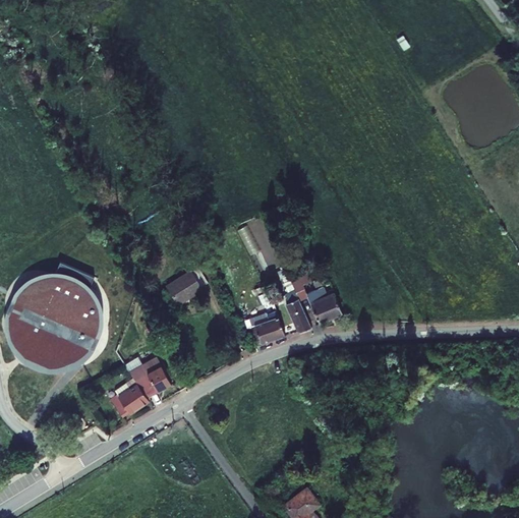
[(246,227),(252,243),(263,239),(267,248),(253,253),(260,269),(276,263),(260,221),(246,227)]
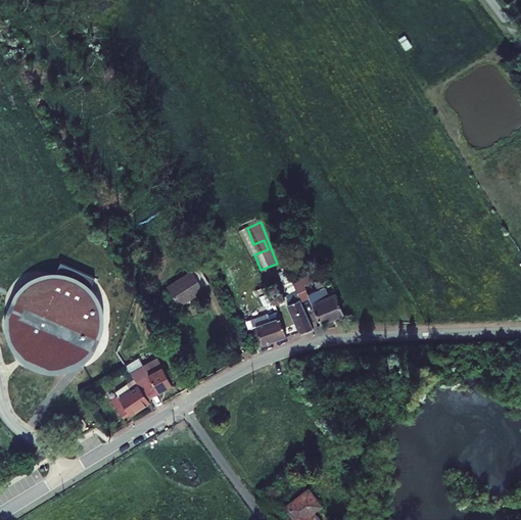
[(235,234),(248,260),(258,254),(246,229),(235,234)]
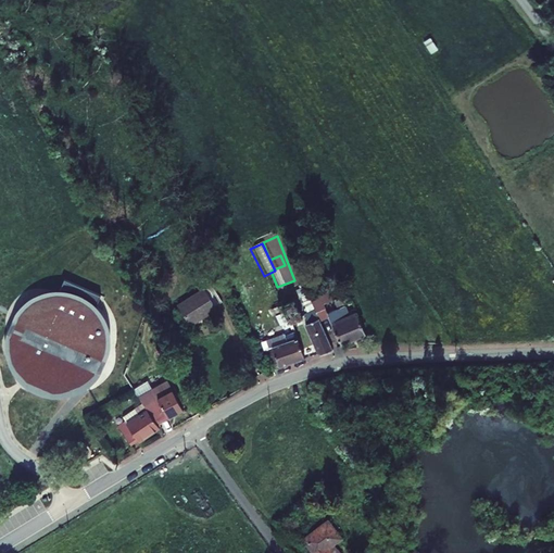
[(16,371),(24,379),(34,387),(45,391),(57,392),(68,391),(79,387),(89,380),(98,372),(103,361),(105,350),(105,338),(103,327),(99,318),(93,312),(99,299),(63,283),(57,296),(53,296),(40,299),(29,304),(21,313),(14,323),(10,335),(9,347),(11,359),(16,371)]
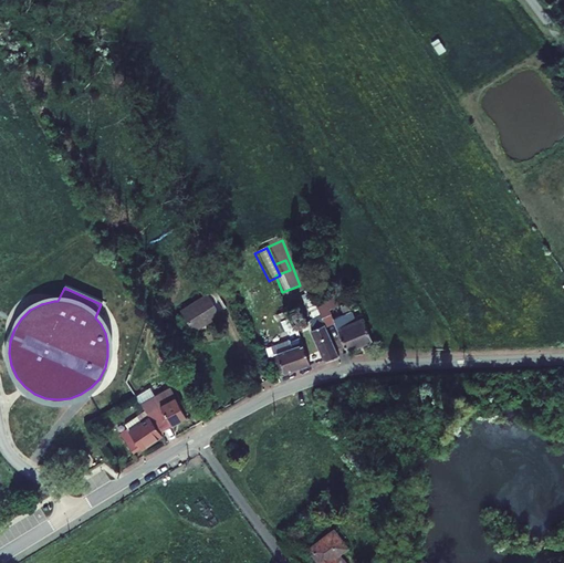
[(221,311),(209,292),(174,313),(186,334),(215,318),(213,315),(221,311)]
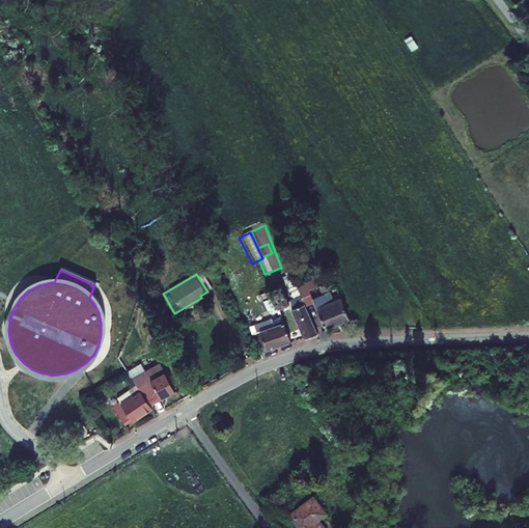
[(311,284),(313,289),(327,283),(324,277),(311,284)]
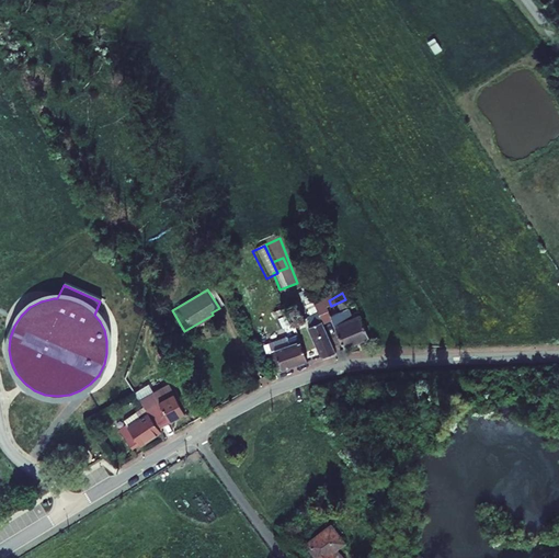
[(283,308),(292,329),(303,325),(294,304),(283,308)]
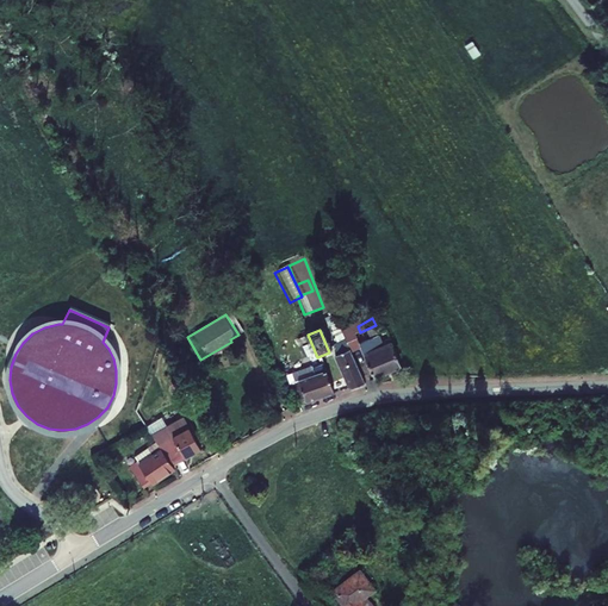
[(395,363),(382,338),(357,353),(368,375),(395,363)]
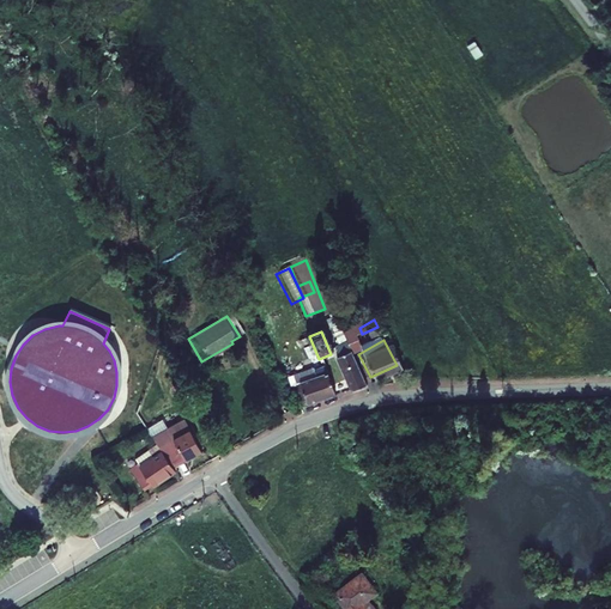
[(361,381),(348,354),(333,363),(345,388),(361,381)]
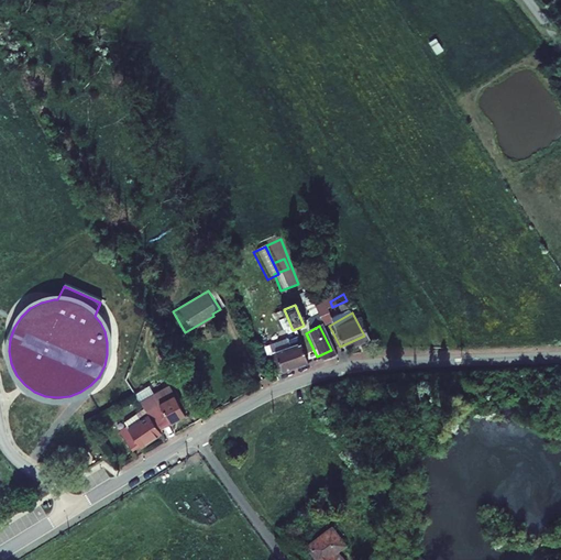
[(266,354),(263,355),(272,374),(305,360),(294,335),(285,340),(284,337),(268,344),(267,342),(263,343),(266,354)]
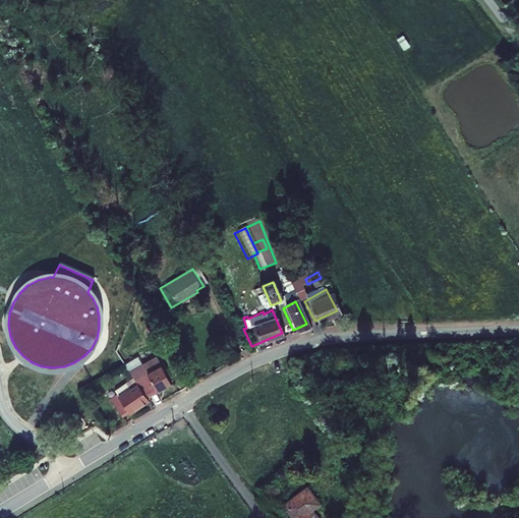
[(140,385),(149,399),(173,384),(158,358),(149,363),(155,373),(149,377),(143,365),(133,372),(140,385)]
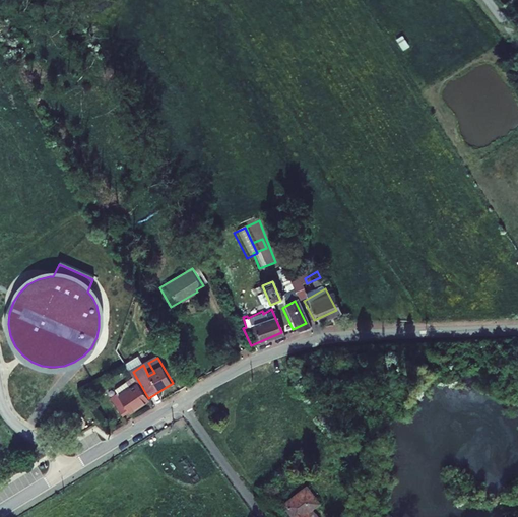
[(148,398),(140,384),(120,395),(118,392),(110,395),(121,416),(128,412),(129,414),(150,400),(148,398)]
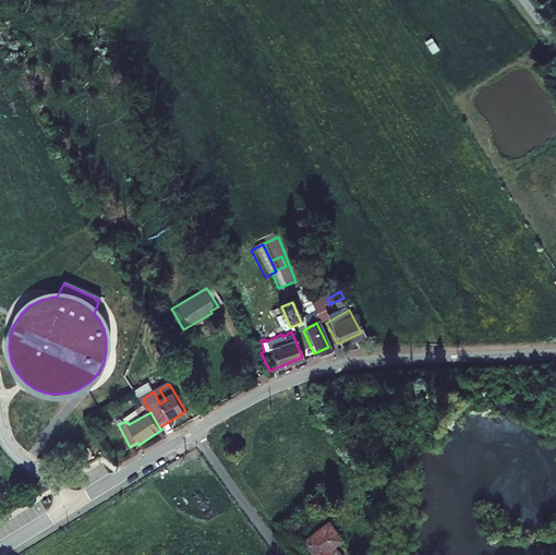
[(329,520),(304,540),(316,554),(333,554),(329,550),(343,538),(329,520)]
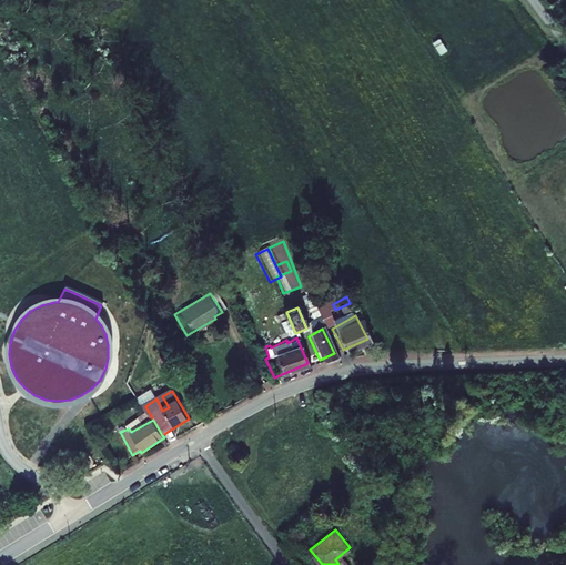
All buildings are outlined.
